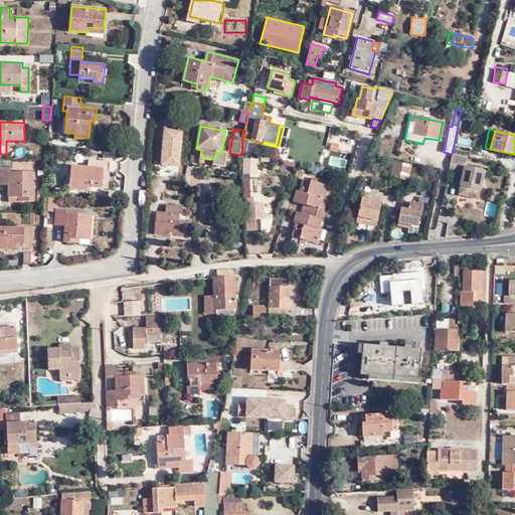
[(471,149),(454,146),(452,154),(468,157),(469,157),(471,149)]
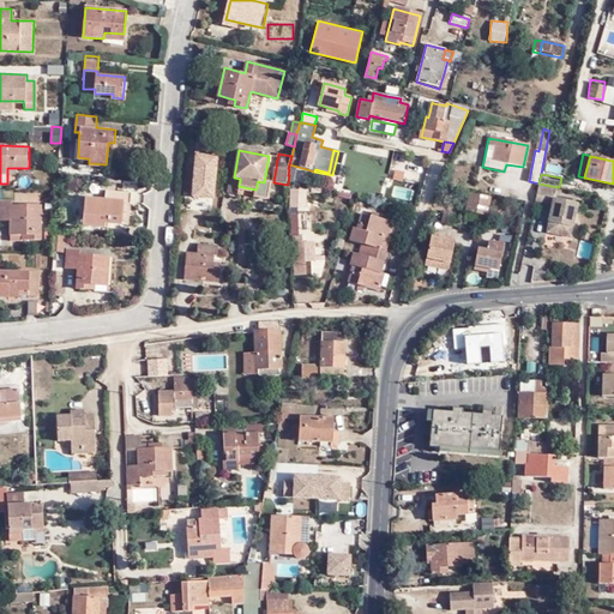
[(70,178),(68,191),(82,192),(83,179),(70,178)]
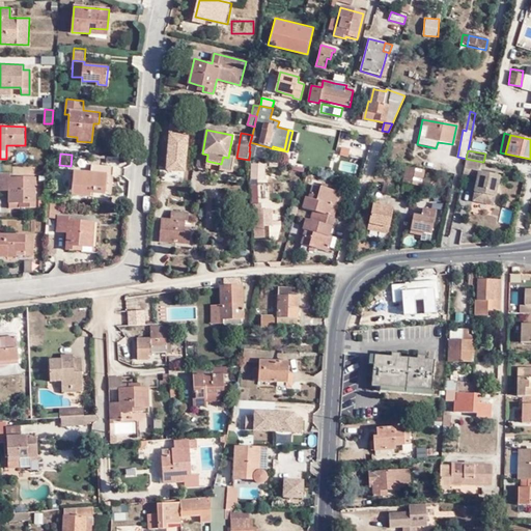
[(207,157),(198,155),(196,167),(205,168),(206,161),(207,157)]
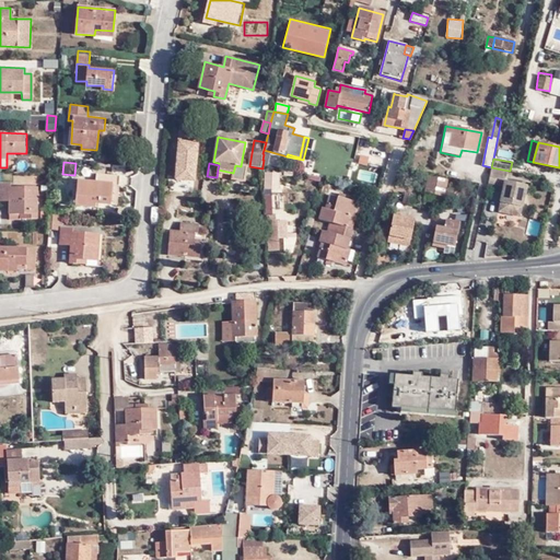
[(247,167),(241,166),(235,165),(233,173),(232,179),(245,183),(247,167)]
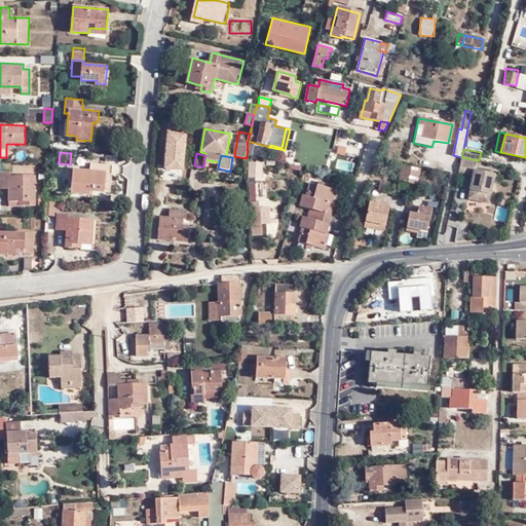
[(461,157),(458,173),(467,175),(466,177),(473,178),(468,200),(490,203),(496,174),(476,171),(478,160),(461,157)]
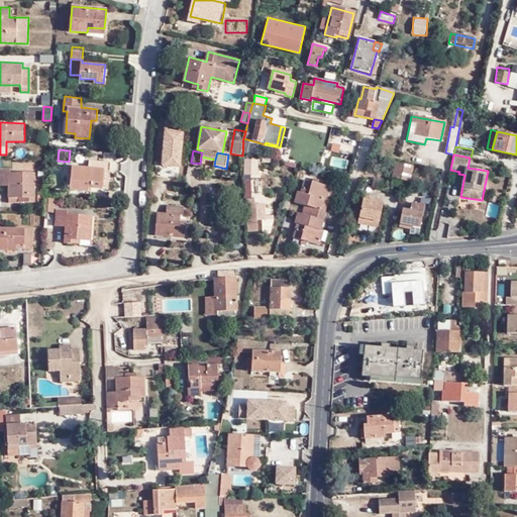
[(88,188),(103,189),(104,171),(110,171),(111,162),(90,160),(89,168),(73,167),(70,189),(88,191),(88,188)]
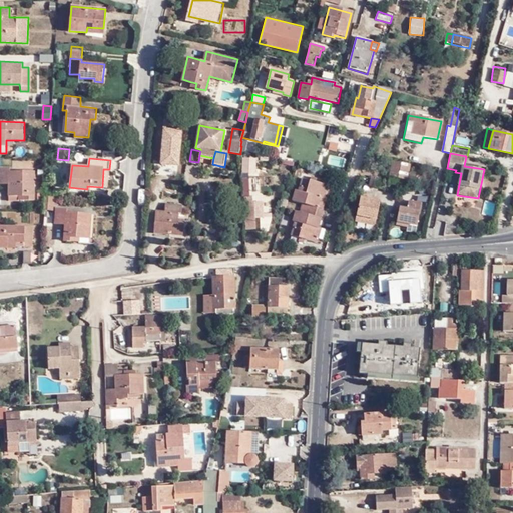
[(255,172),(255,159),(245,160),(245,172),(255,172)]
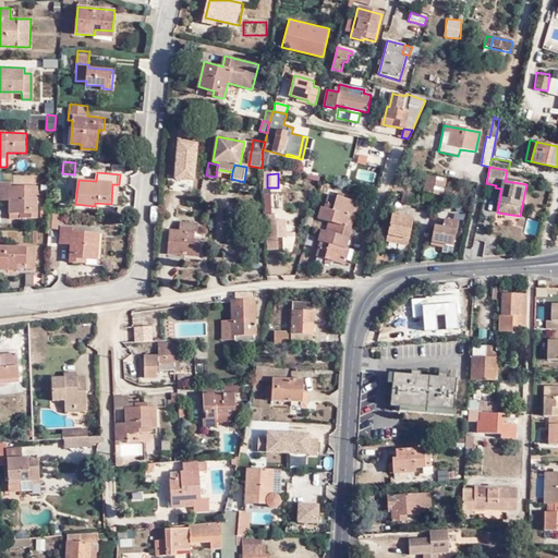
[(447,181),(427,177),(423,192),(443,196),(447,181)]
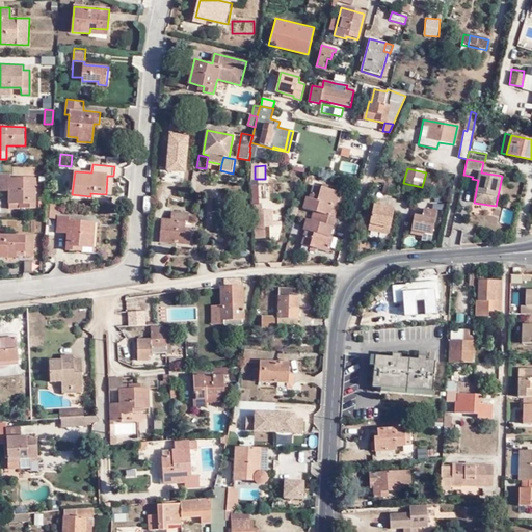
[(24,205),(24,208),(35,208),(35,178),(10,178),(10,176),(0,175),(0,191),(8,192),(8,205),(19,205),(24,205)]
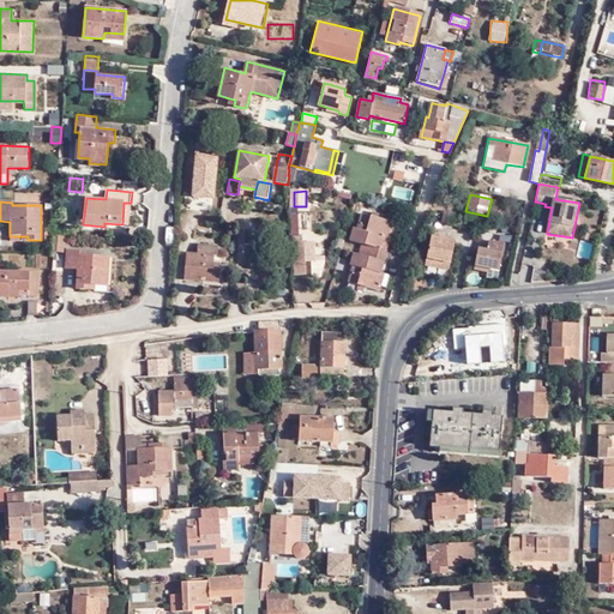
[(362,248),(389,257),(391,258),(395,247),(384,244),(387,233),(392,235),(393,229),(401,232),(404,220),(397,217),(366,209),(362,221),(359,220),(355,233),(366,236),(362,248)]
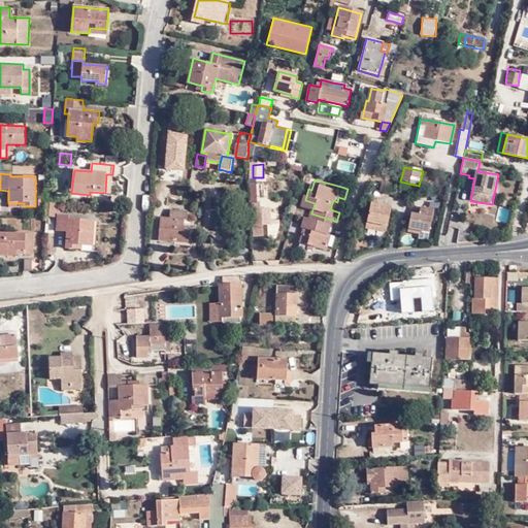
[(56,203),(46,202),(45,216),(56,216),(56,212),(56,203)]
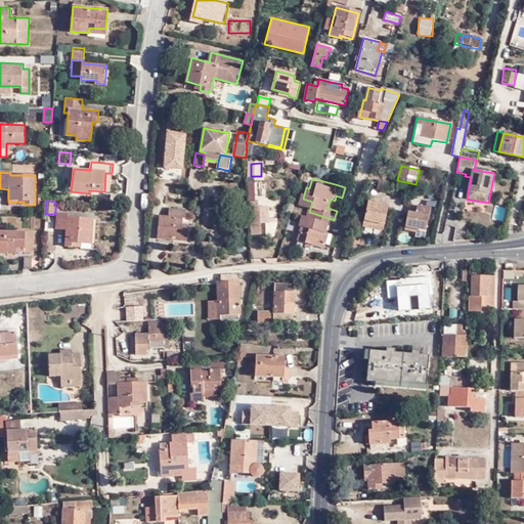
[(364,225),(384,230),(389,206),(369,202),(364,225)]
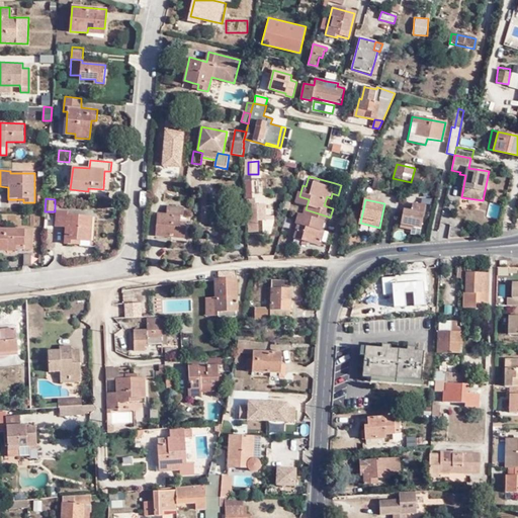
[(253,201),(247,201),(249,233),(257,233),(256,205),(253,205),(253,201)]
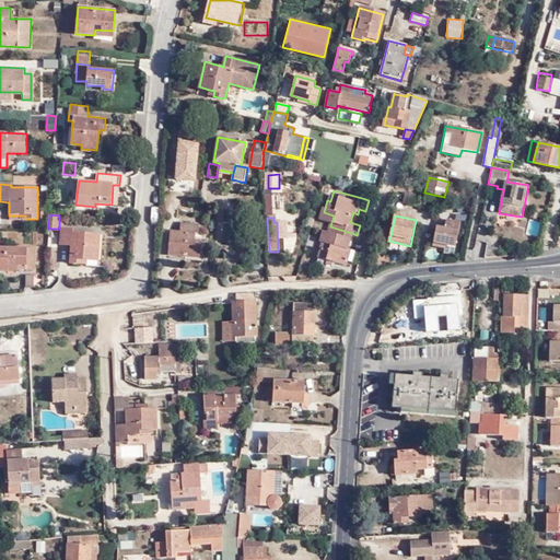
[(526,234),(538,237),(541,221),(529,219),(526,234)]
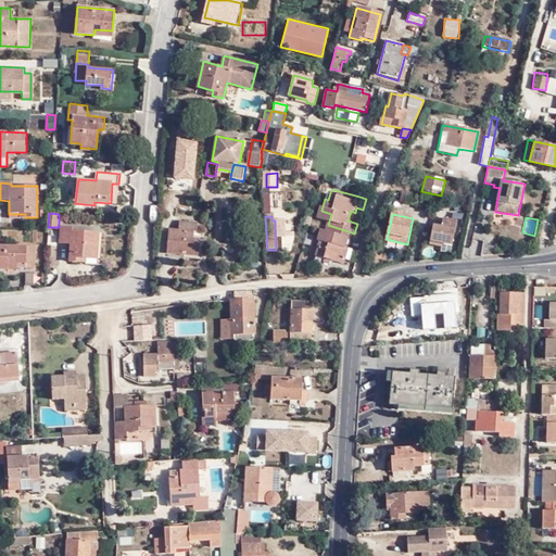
[(452,245),(456,223),(443,219),(442,227),(433,225),(429,243),(441,247),(442,243),(452,245)]
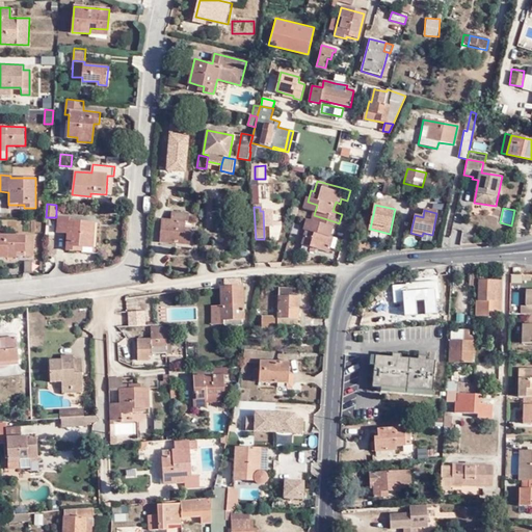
[(185,234),(185,230),(186,222),(188,222),(189,214),(171,212),(170,221),(162,220),(160,243),(189,245),(190,235),(185,234)]
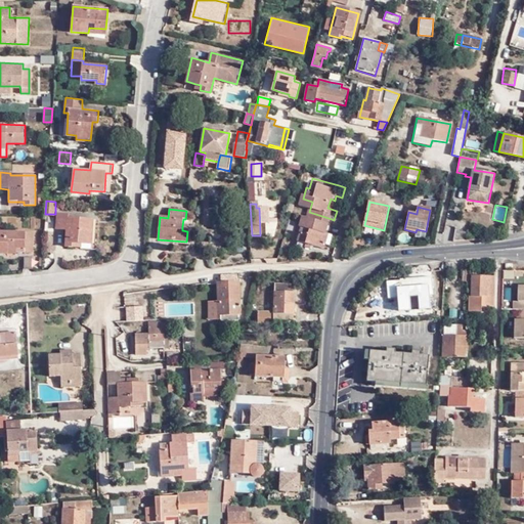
[(329,229),(332,219),(309,212),(305,211),(301,223),(304,224),(300,237),(324,245),(326,239),(329,241),(332,230),(329,229)]
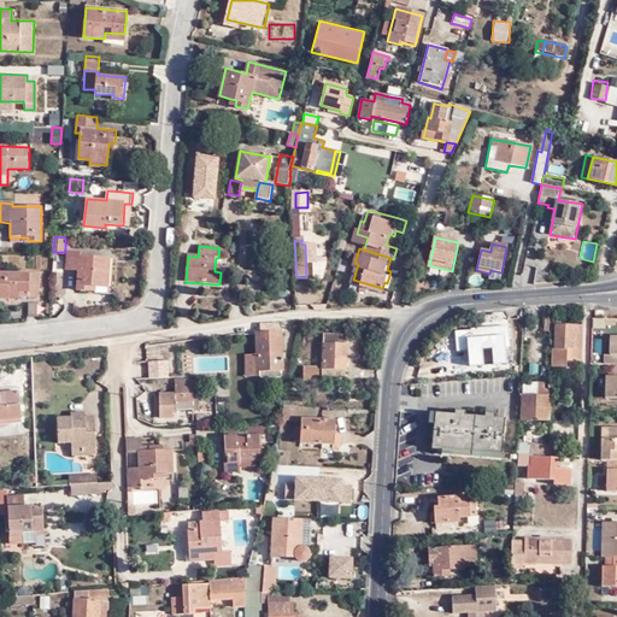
[(106,292),(110,259),(80,257),(80,253),(66,252),(65,274),(77,275),(75,294),(88,295),(89,291),(106,292)]
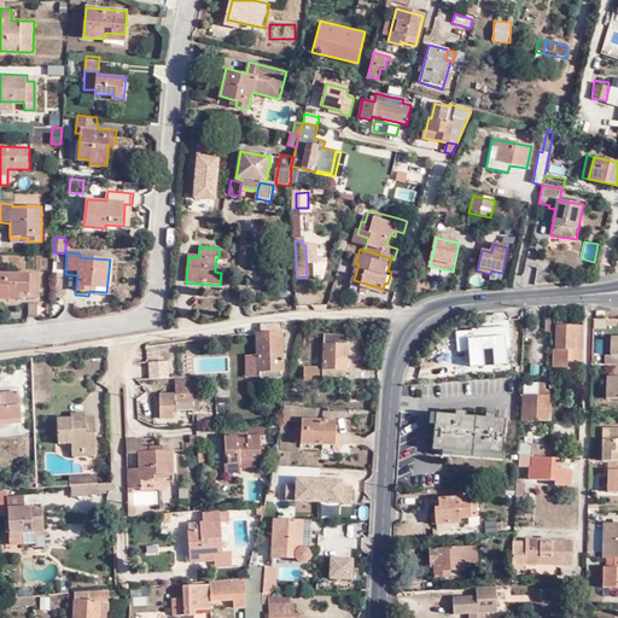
[(450,279),(453,272),(430,266),(427,274),(450,279)]
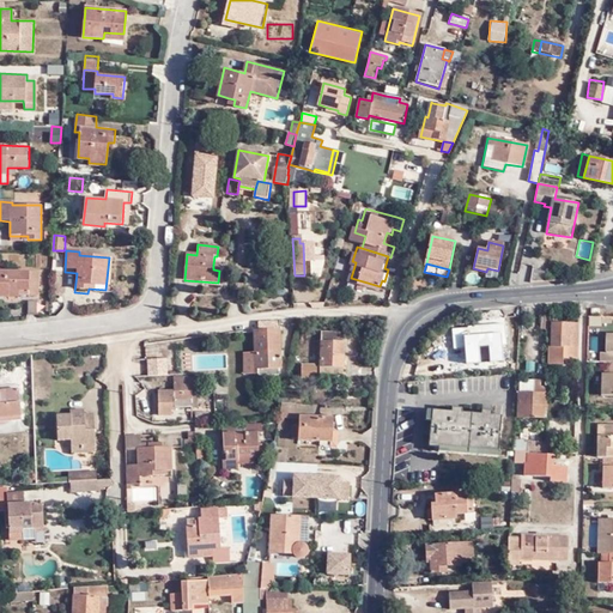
[(544,280),(545,269),(533,267),(530,281),(544,280)]
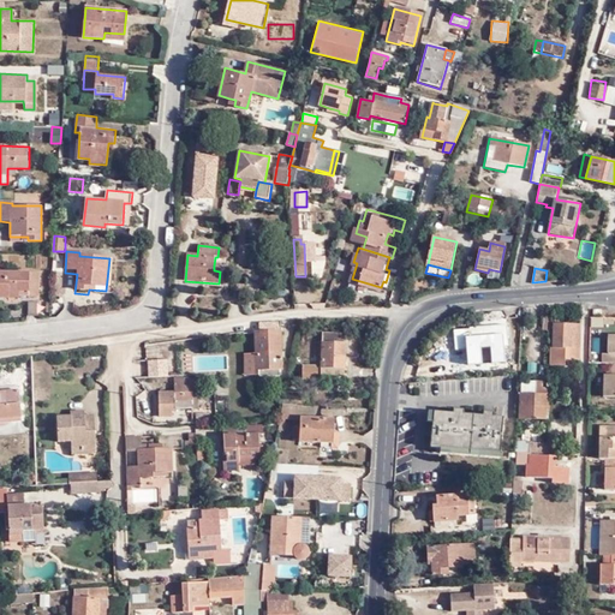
[(30,291),(30,296),(40,297),(41,273),(0,270),(0,297),(7,298),(9,291),(30,291)]
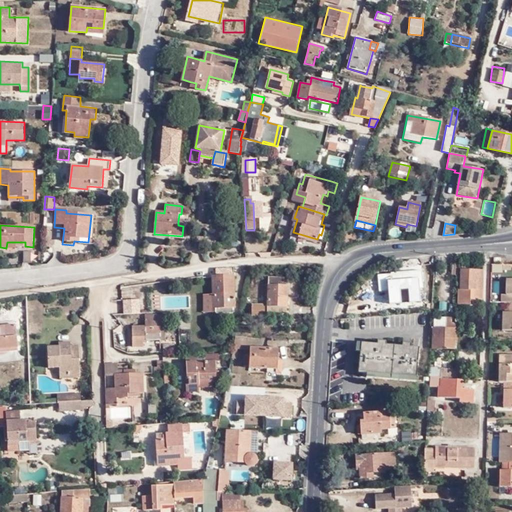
[(458,269),(458,304),(470,304),(470,299),(482,299),(483,270),(458,269)]
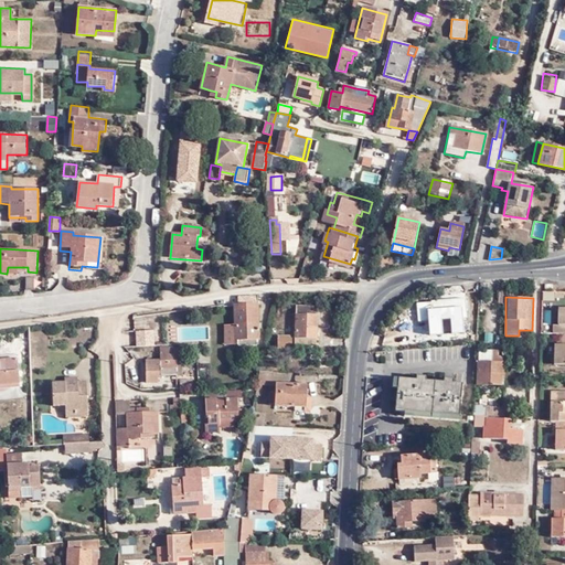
[(466,318),(465,299),(429,301),(430,320),(466,318)]
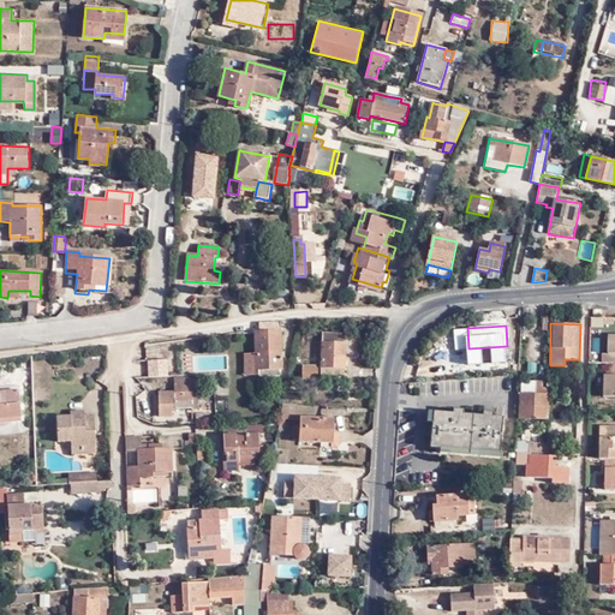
[(260,330),(260,333),(255,333),(255,365),(242,366),(242,375),(258,375),(258,376),(279,375),(279,368),(281,368),(280,327),(260,330)]
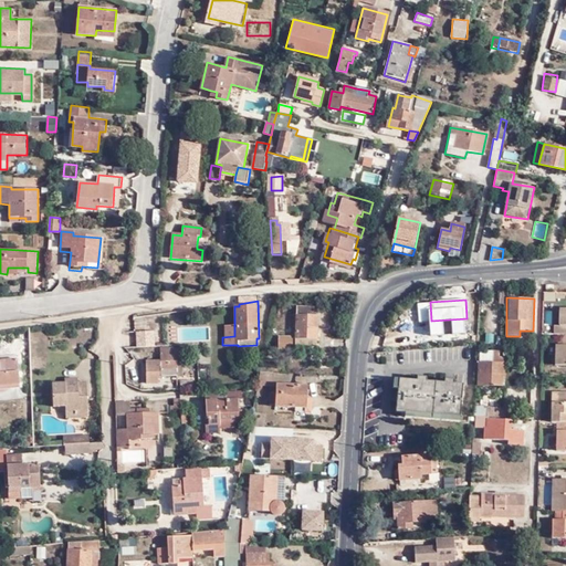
[(296,307),(295,339),(316,341),(318,308),(296,307)]
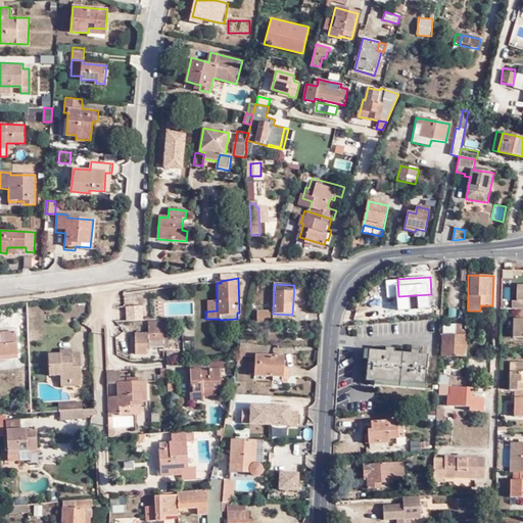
[(520,308),(522,308),(522,284),(517,285),(517,300),(513,300),(513,308),(515,308),(520,308)]
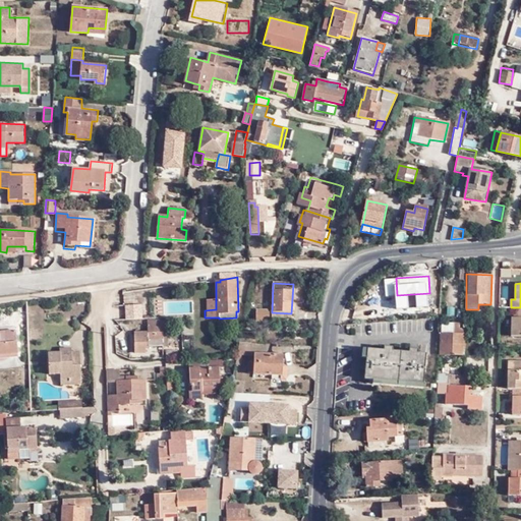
[(125,304),(126,320),(143,319),(142,303),(125,304)]
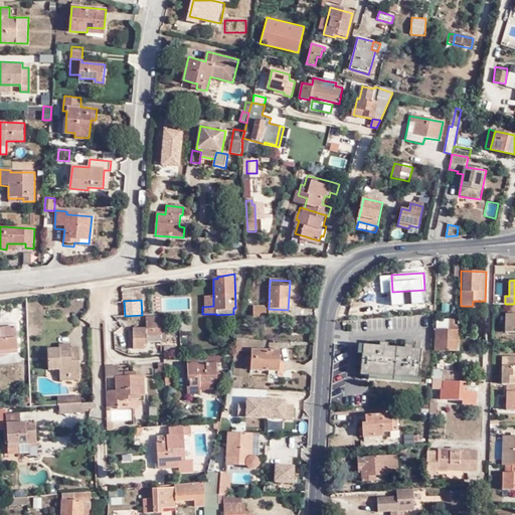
[(514,304),(512,304),(512,314),(505,314),(505,332),(514,332),(514,304)]
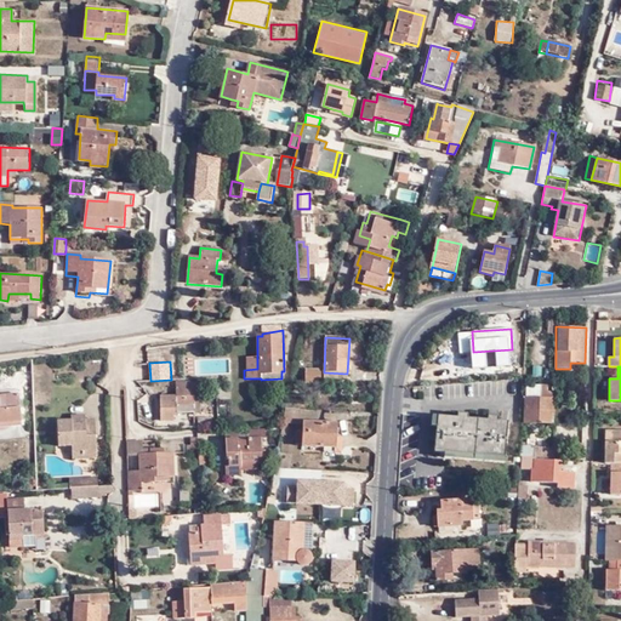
[(320,370),(305,370),(305,382),(319,382),(320,370)]
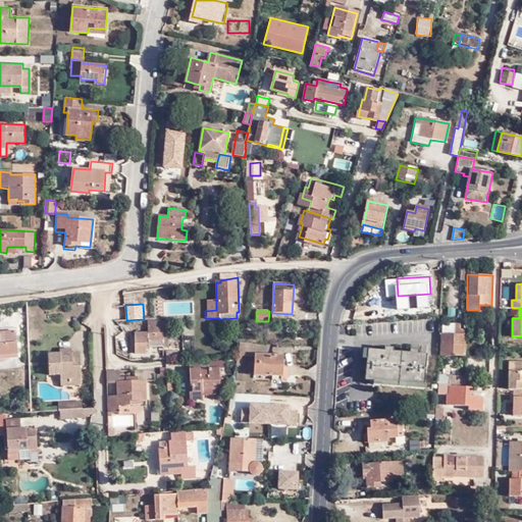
[(148,322),(148,328),(149,333),(135,333),(135,354),(146,354),(146,348),(170,348),(170,336),(163,336),(163,321),(148,322)]
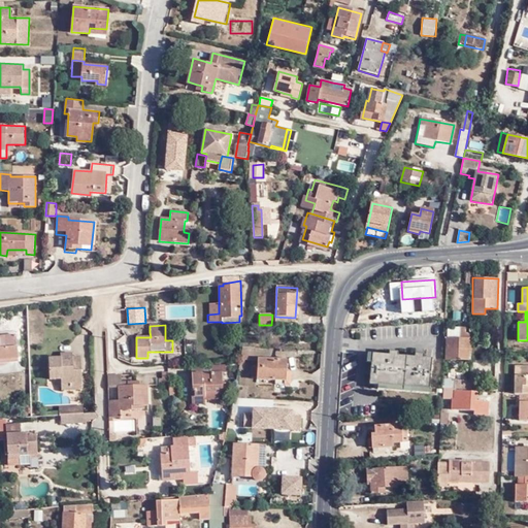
[(459,338),(459,334),(460,329),(447,328),(447,338),(459,338)]
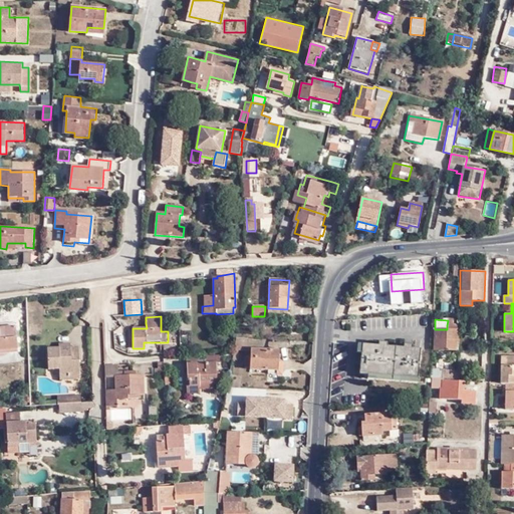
[(434,349),(459,349),(459,345),(457,345),(458,325),(453,325),(447,325),(447,329),(435,329),(434,349)]
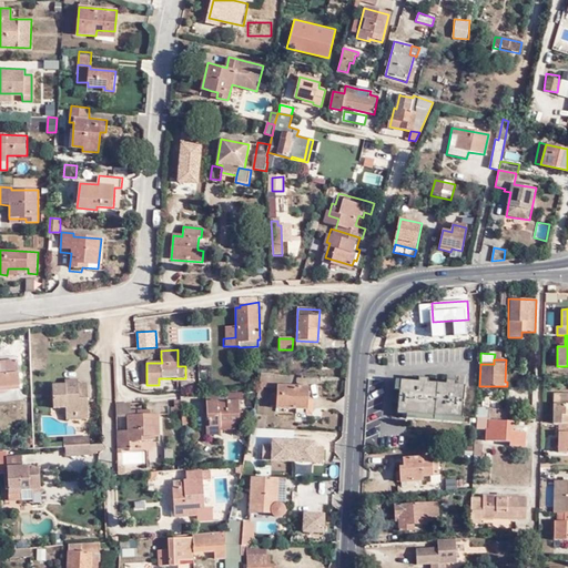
[(0,389),(26,387),(23,361),(2,362),(3,367),(0,367),(0,389)]
